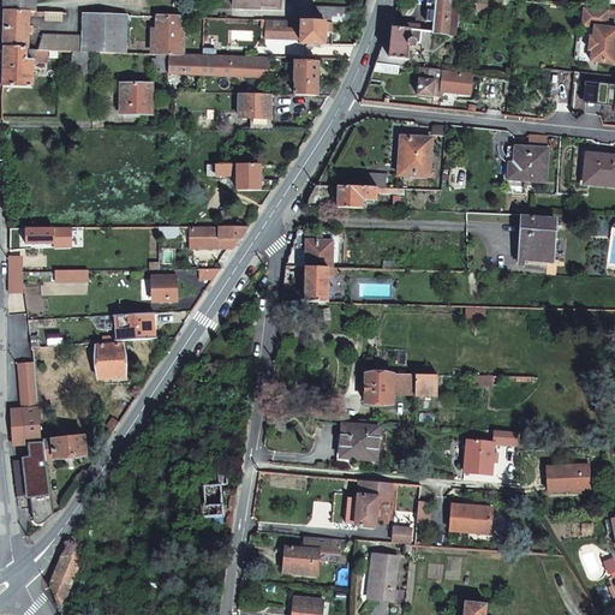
[(30,10),(35,10),(35,0),(5,0),(5,10),(30,10)]
